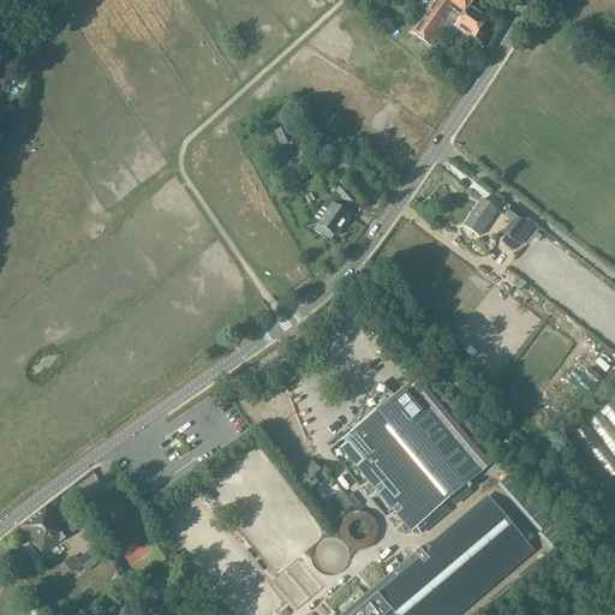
[(475,0),(433,0),(411,33),(430,46),(447,22),(473,41),(488,19),(470,7),(475,0)]
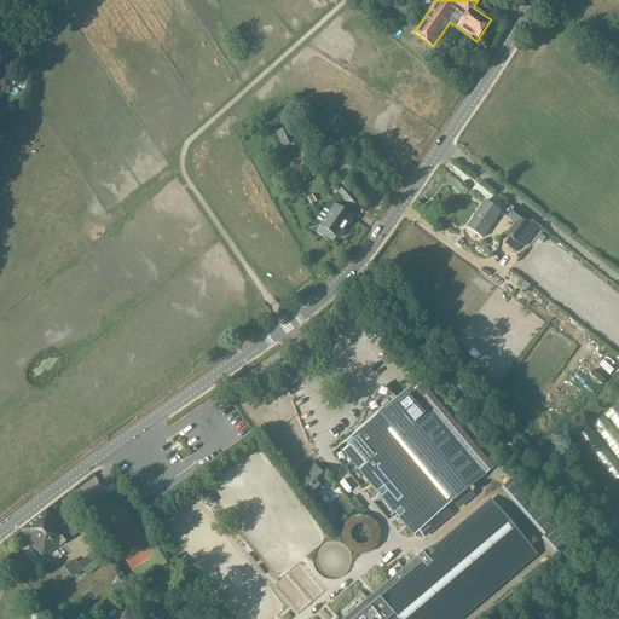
[(11,17),(23,22),(28,12),(15,6),(11,17)]
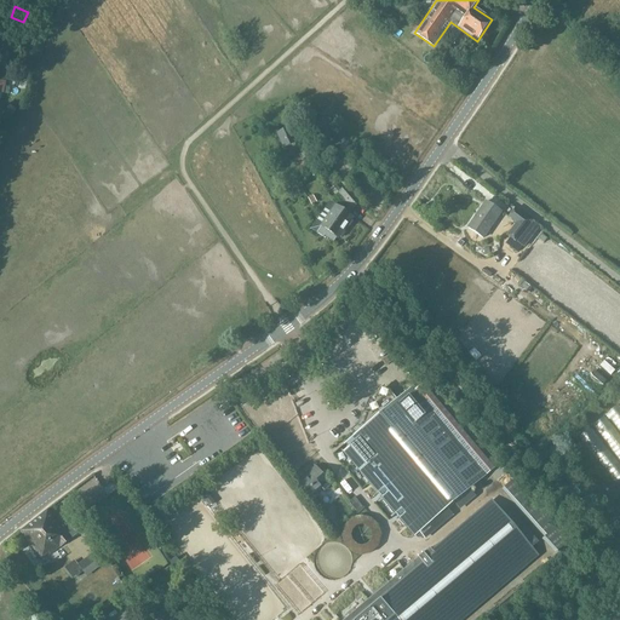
[(592,28),(586,33),(591,38),(596,33),(592,28)]
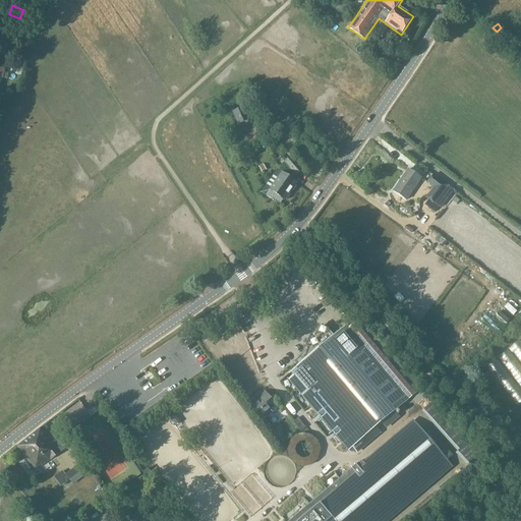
[(0,56),(8,58),(11,44),(12,39),(0,36),(0,56)]
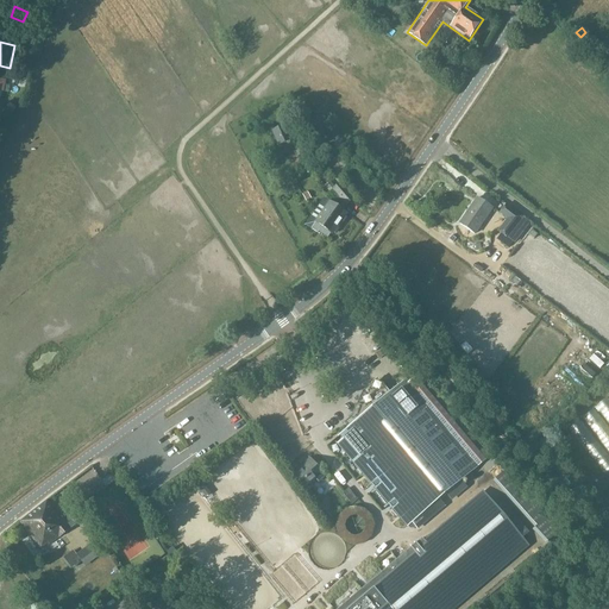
[(0,71),(0,77),(16,81),(20,82),(23,70),(17,71),(0,71)]
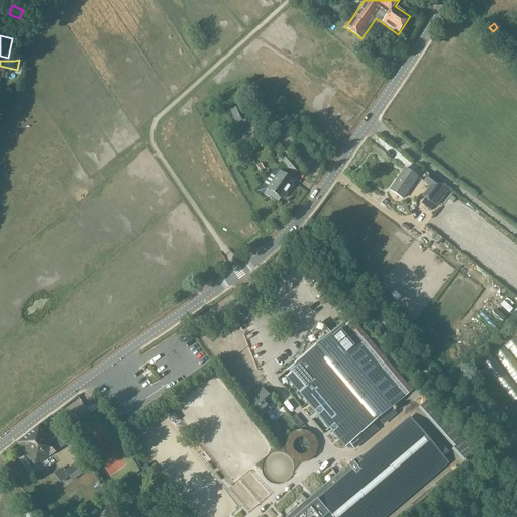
[(243,106),(231,111),(237,124),(246,120),(244,116),(248,115),(243,106)]
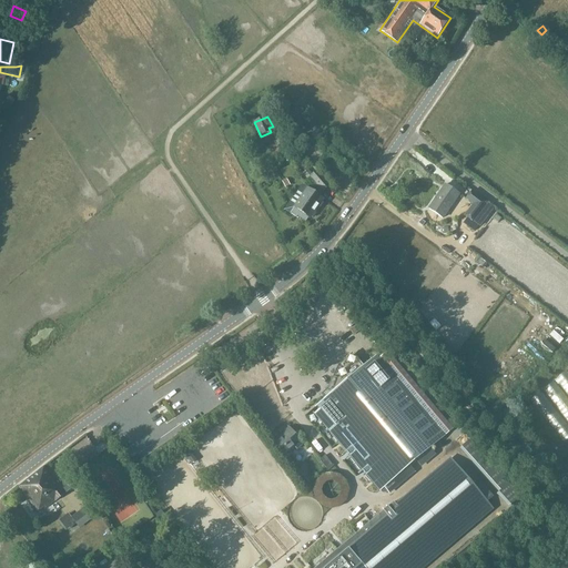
[(269,152),(272,160),(285,154),(282,146),(269,152)]
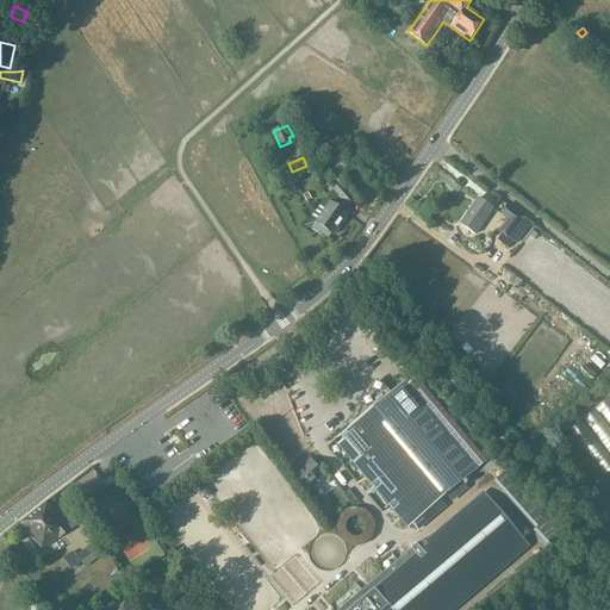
[(319,162),(307,168),(312,178),(315,175),(318,180),(321,179),(317,172),(323,168),(319,162)]
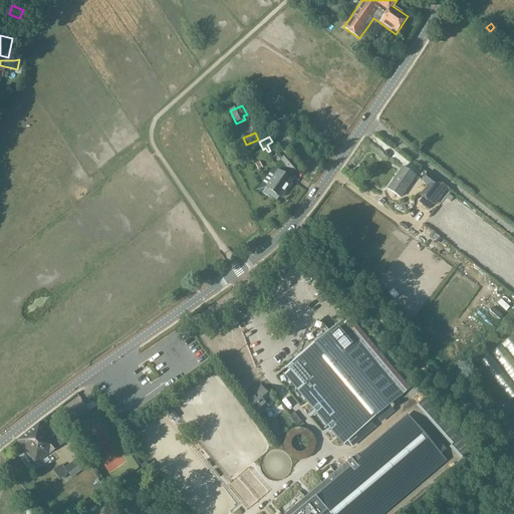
[(253,162),(248,153),(242,156),(246,165),(253,162)]
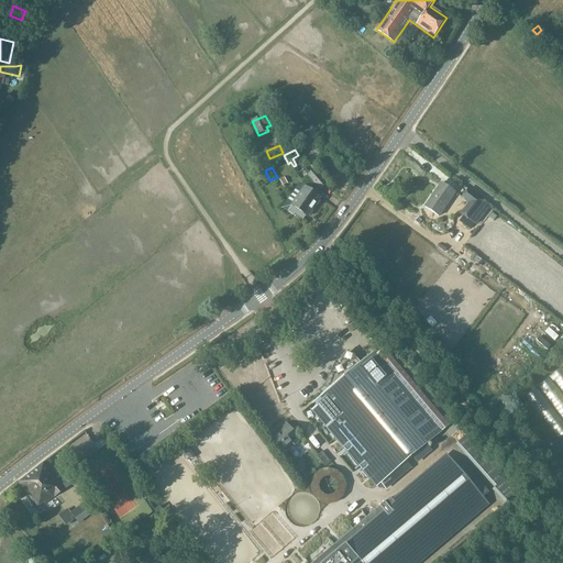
[(305,168),(300,172),(305,178),(310,174),(305,168)]
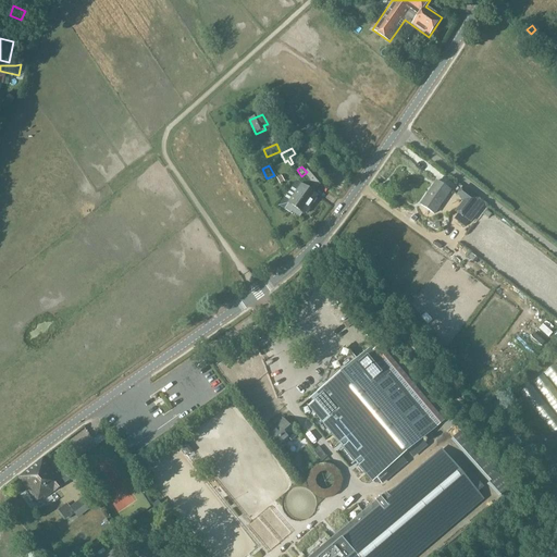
[(311,182),(316,187),(319,185),(323,182),(311,169),(305,174),(311,182)]
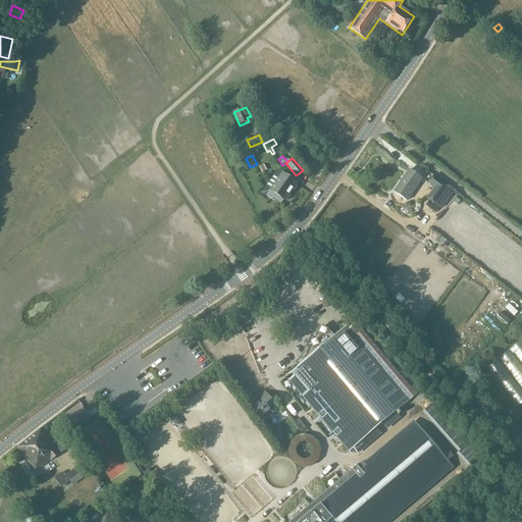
[(267,196),(282,174),(277,170),(262,193),(267,196)]
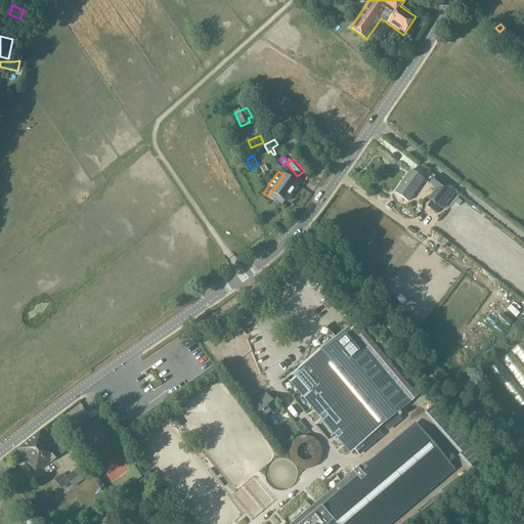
[(395,192),(409,202),(417,191),(424,180),(410,171),(395,192)]
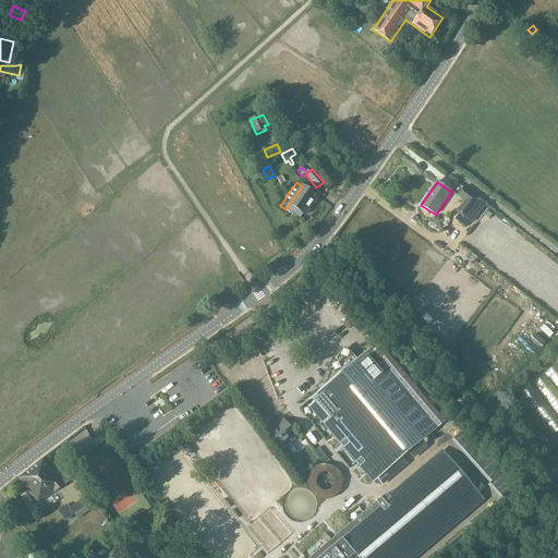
[(306,189),(302,186),(286,209),(291,214),(292,213),(300,218),(303,214),(304,215),(317,196),(306,189)]
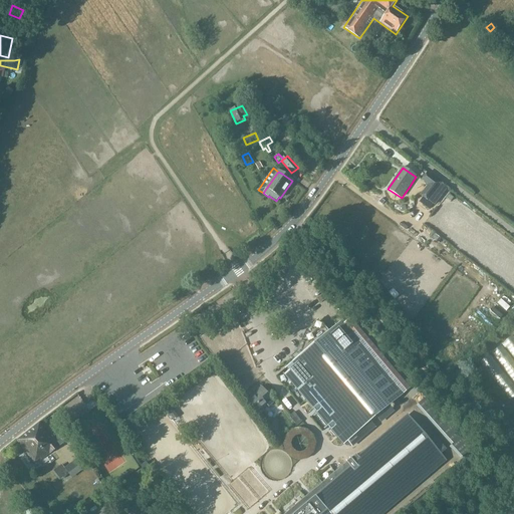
[(427,172),(421,180),(428,185),(430,187),(422,197),(423,197),(428,201),(428,200),(433,204),(434,205),(447,188),(441,183),(427,172)]
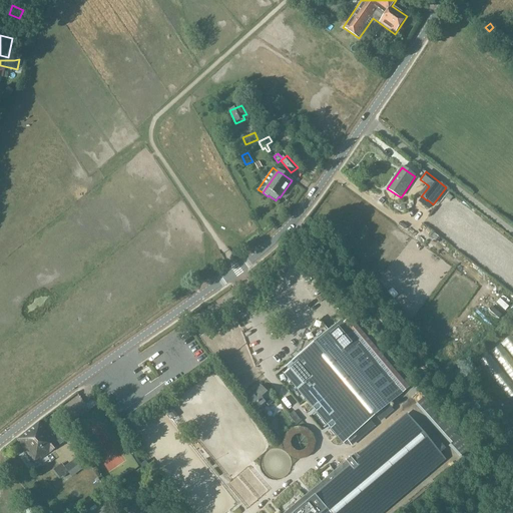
[(429,186),(427,184),(419,194),(421,196),(429,186)]
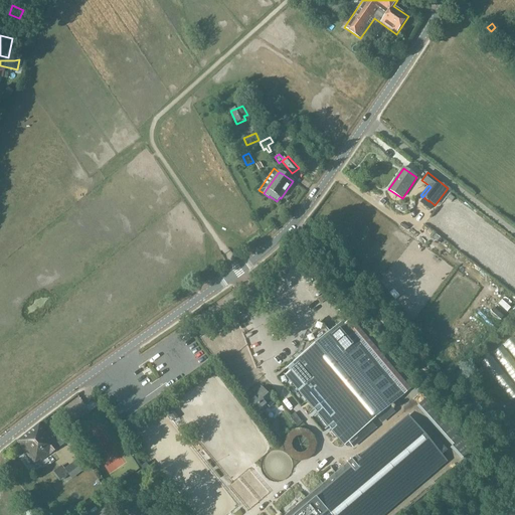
[(428,201),(423,197),(419,202),(430,209),(434,204),(428,200),(428,201)]
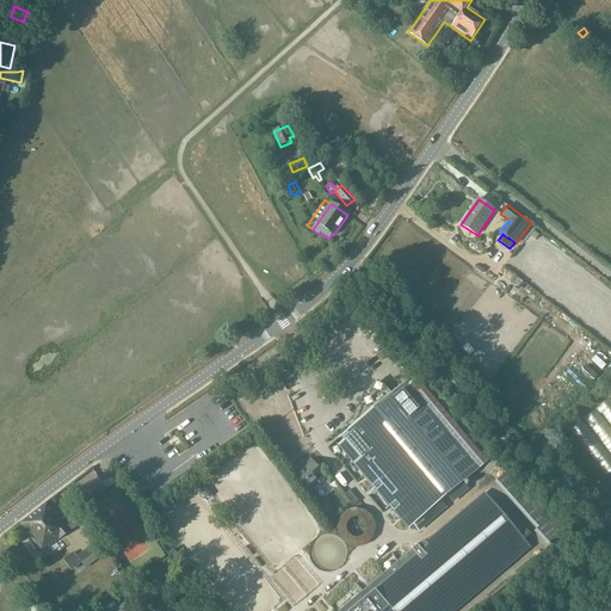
[(338,438),(341,438),(344,440),(338,445),(349,457),(364,476),(372,486),(390,507),(408,529),(420,519),(426,525),(446,508),(440,501),(452,492),(458,498),(469,489),(463,482),(476,469),(482,462),(411,377),(392,394),(349,430),(338,438)]
